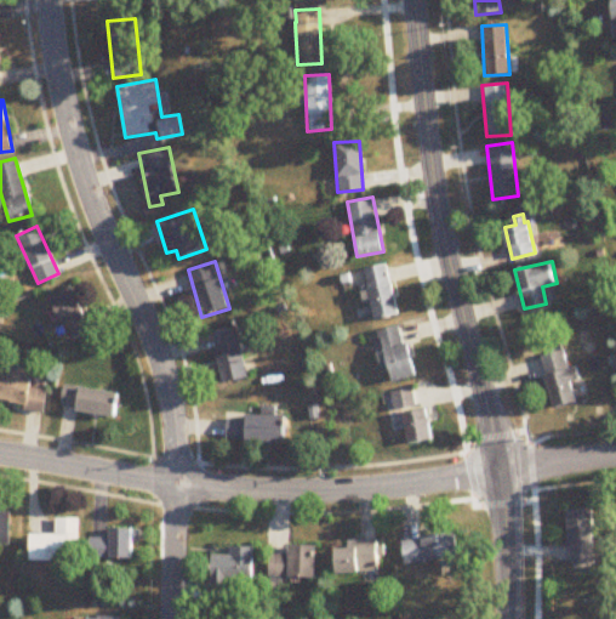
[(364,267),(374,319),(398,314),(387,263),(364,267)]
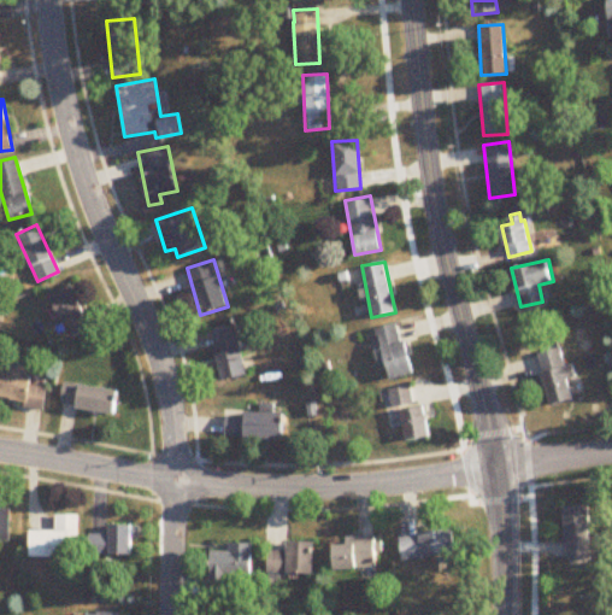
[(69,338),(90,327),(70,283),(48,294),(69,338)]
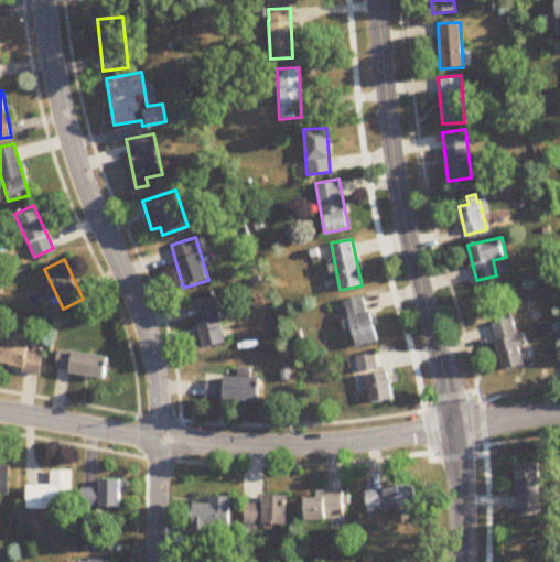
[(355,346),(377,341),(365,294),(343,300),(355,346)]
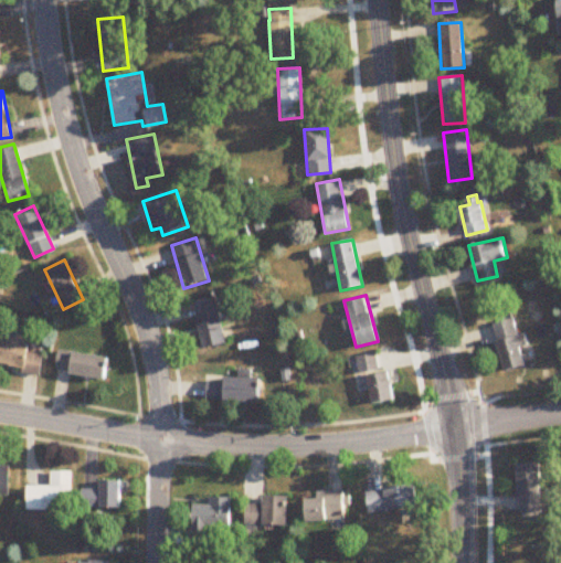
[(192,300),(201,348),(223,343),(214,297),(192,300)]
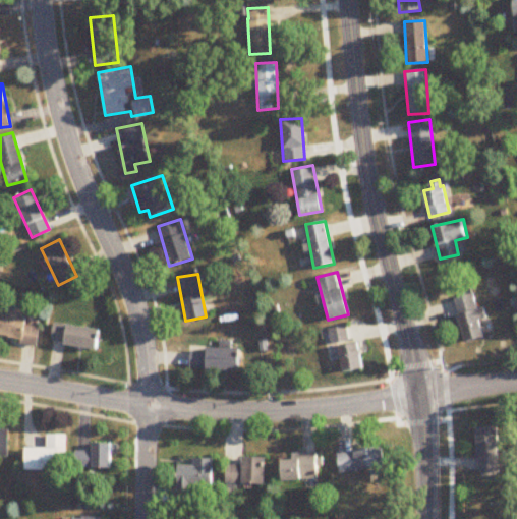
[(482,337),(479,324),(485,323),(482,307),(475,309),(471,293),(452,297),(462,341),(482,337)]
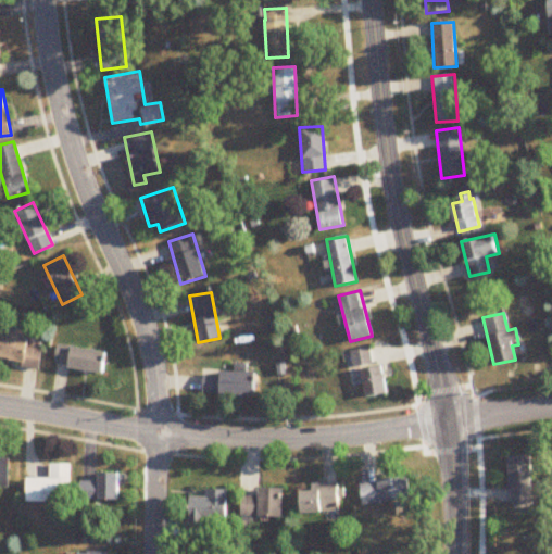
[(26,347),(28,329),(4,327),(4,334),(0,332),(0,360),(37,364),(39,348),(26,347)]
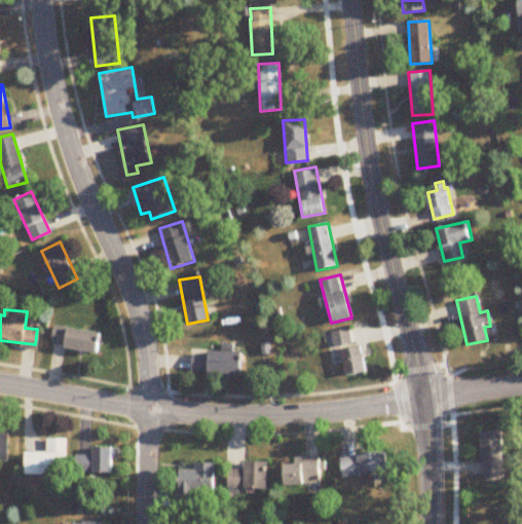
[(98,352),(101,332),(52,324),(49,344),(98,352)]
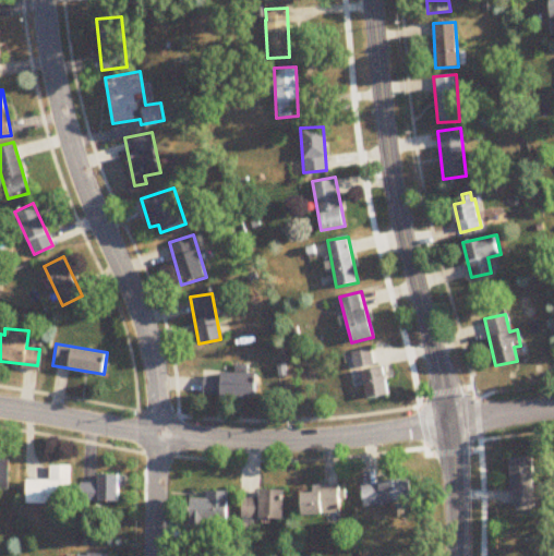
[(349,354),(356,370),(373,362),(366,347),(349,354)]
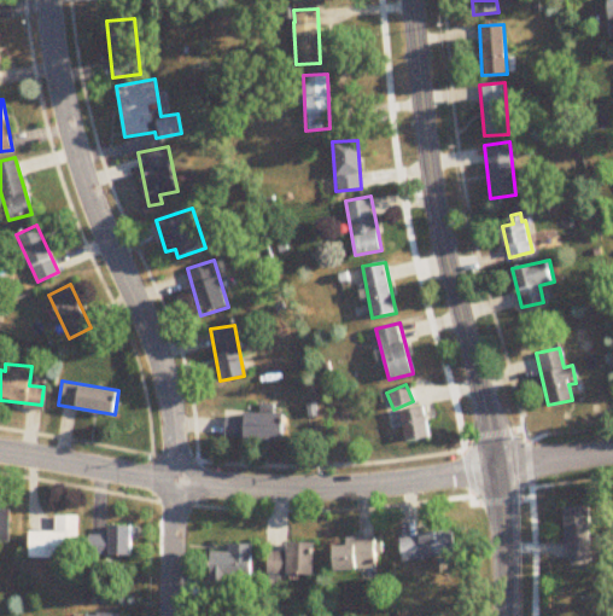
[(427,439),(425,406),(401,408),(403,440),(427,439)]
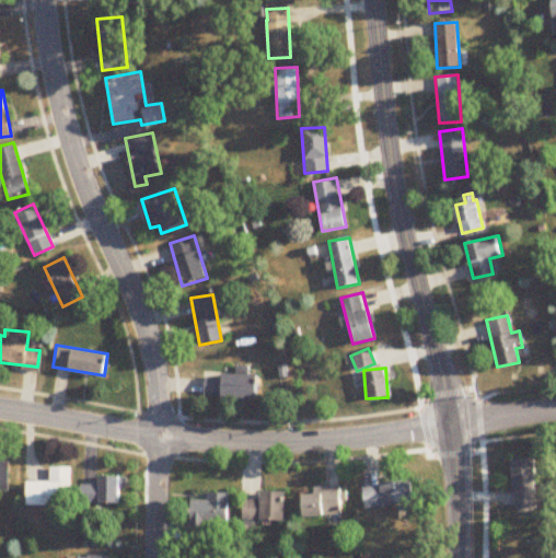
[(200,395),(256,395),(256,374),(200,374),(200,395)]
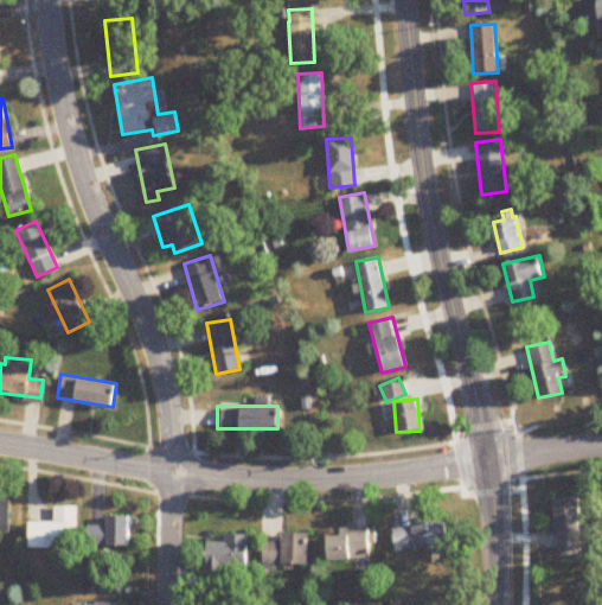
[(577,552),(577,497),(554,497),(554,552),(577,552)]
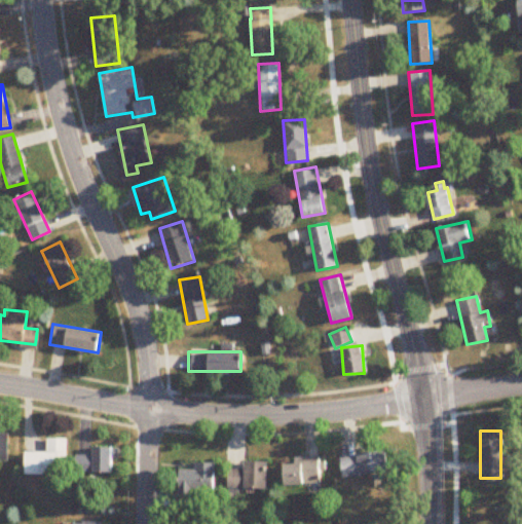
[(25,474),(63,475),(63,438),(45,438),(45,451),(25,451),(25,474)]
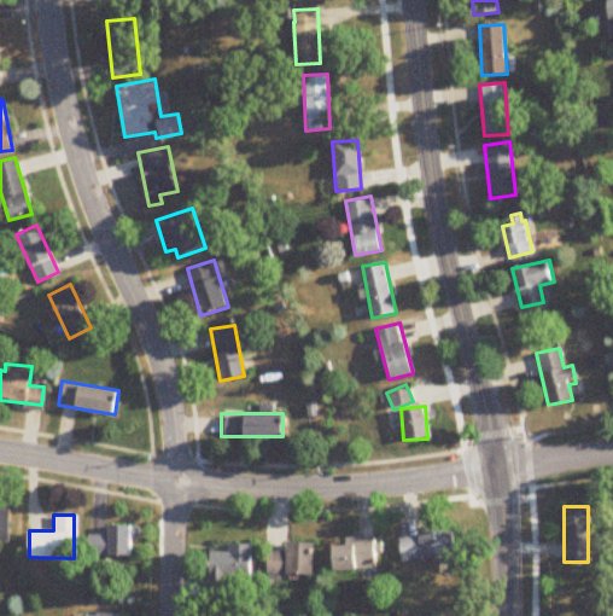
[(130,524),(107,524),(107,534),(86,534),(86,555),(130,555),(130,524)]
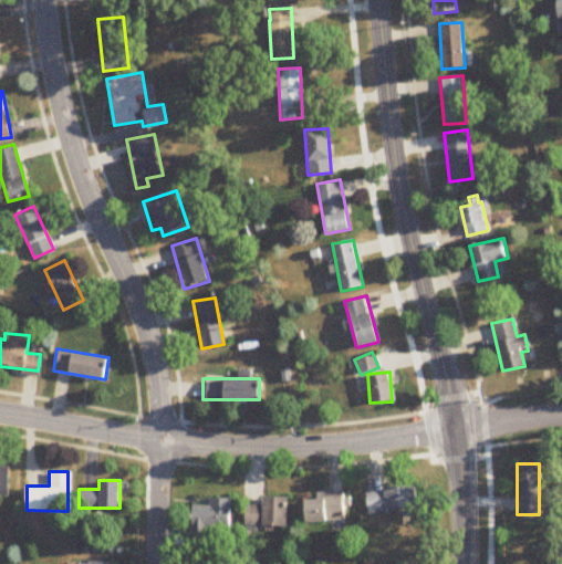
[(416,509),(415,486),(365,489),(367,512),(416,509)]
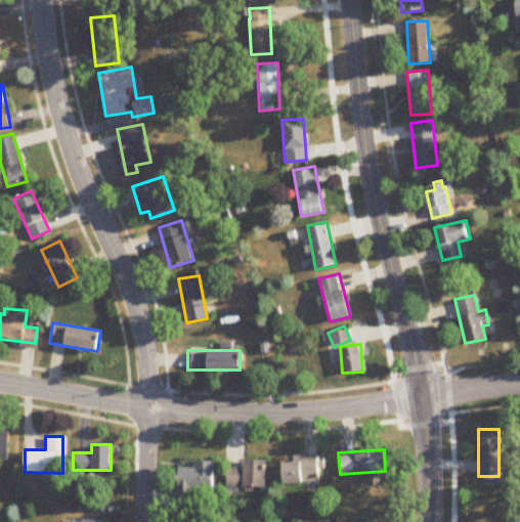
[(317,455),(282,459),(283,483),(318,481),(317,455)]
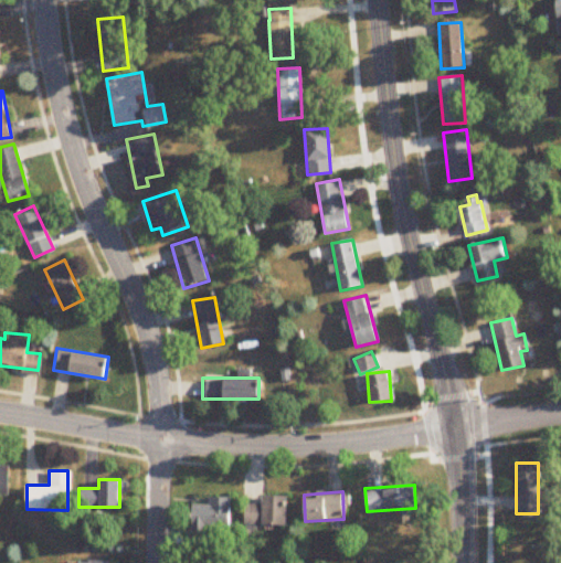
[(285,524),(285,496),(262,495),(262,503),(244,503),(244,524),(285,524)]
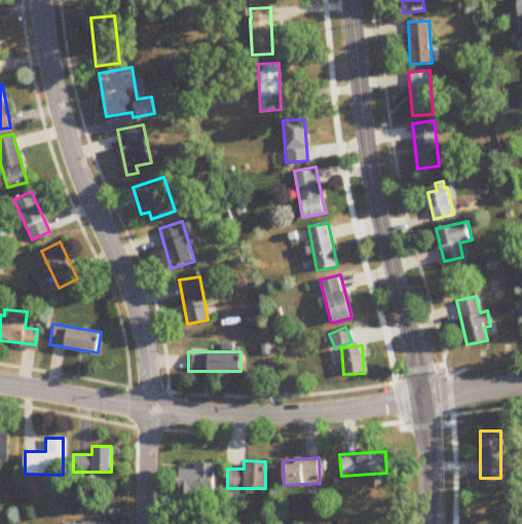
[(214,462),(192,462),(192,468),(177,468),(177,508),(194,508),(194,490),(214,490),(214,462)]
